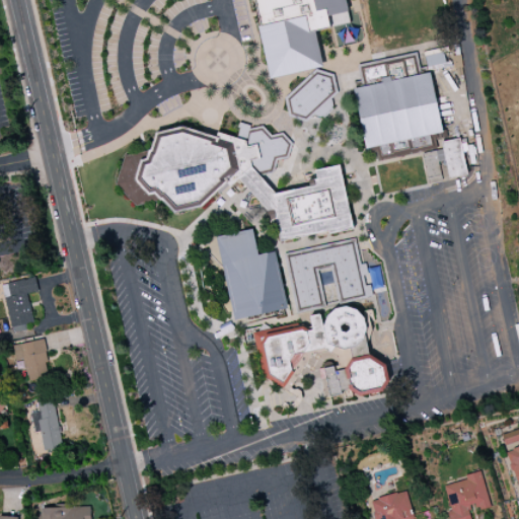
[(322,68),(315,30),(348,24),(343,0),(253,0),(269,78),(322,68)]
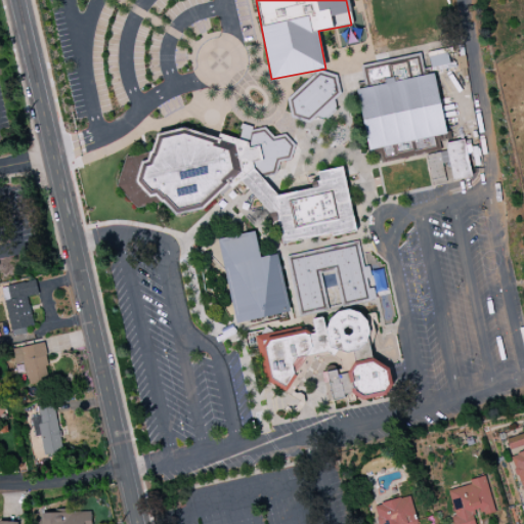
[(429,57),(431,68),(449,64),(447,53),(429,57)]
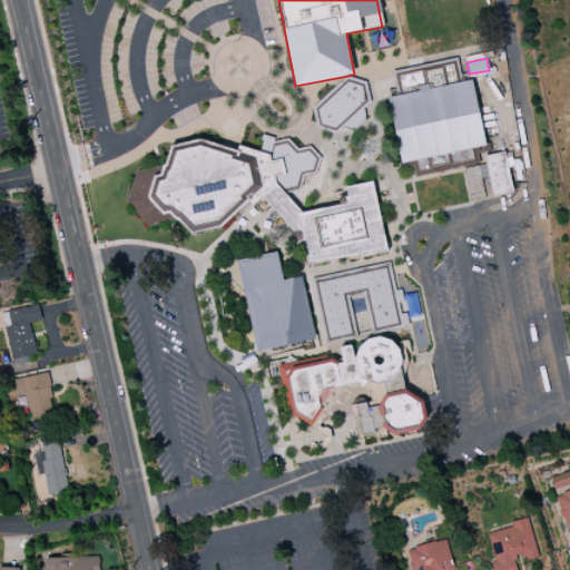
[(472,80),(438,87),(434,71),(420,75),(421,81),(403,85),(404,92),(387,96),(402,164),(412,161),(414,174),(474,163),(471,149),(485,146),(472,80)]
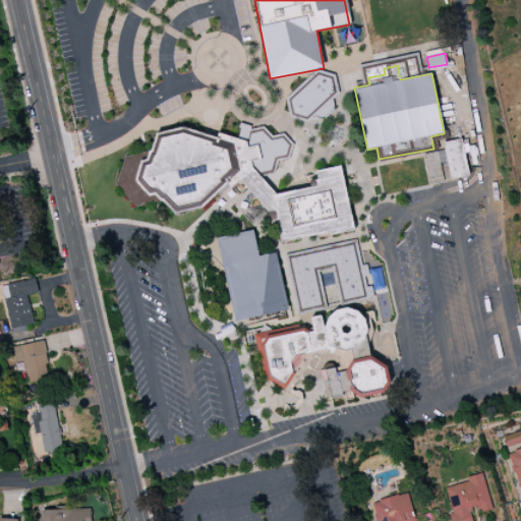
[(353,231),(342,166),(316,171),(317,180),(305,189),(275,194),(261,176),(274,173),(277,161),(288,159),(291,145),(284,134),(272,136),(265,127),(256,128),(241,124),(239,133),(217,137),(183,128),(156,133),(148,162),(127,157),(124,160),(117,184),(135,209),(157,192),(179,221),(238,176),(266,212),(275,210),(280,243),(353,231)]
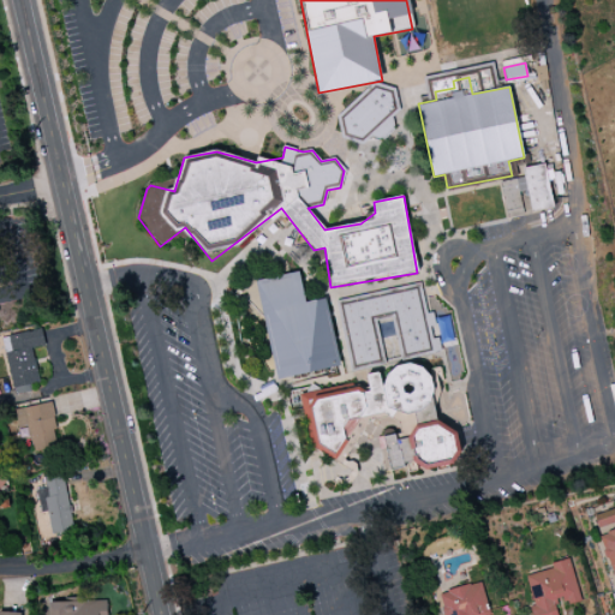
[(554,208),(549,181),(555,180),(551,163),(524,168),(531,212),(554,208)]
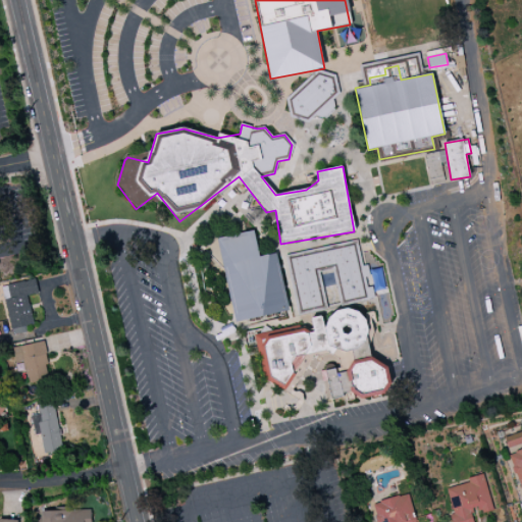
[(442,152),(426,153),(427,177),(444,176),(442,152)]
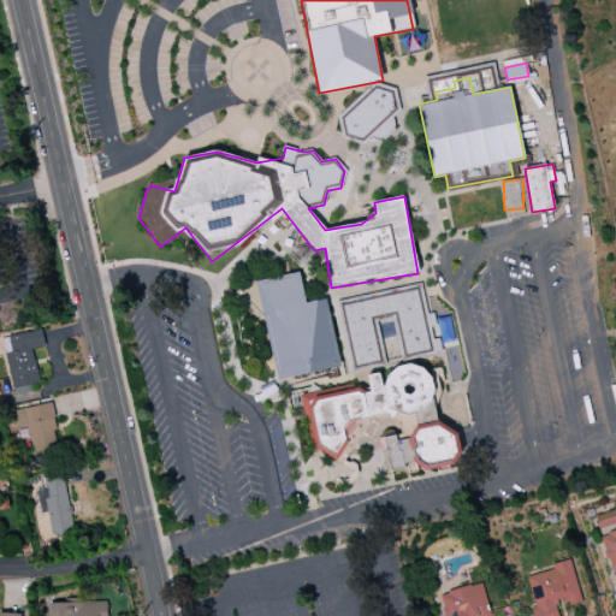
[(256,280),(276,380),(341,368),(327,300),(306,303),(300,272),(256,280)]
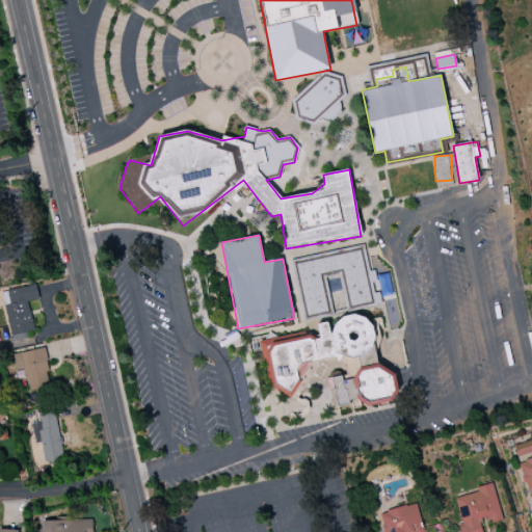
[(294,261),(306,317),(328,313),(321,276),(340,272),(348,311),(382,303),(375,270),(369,271),(364,245),(339,250),(340,255),(323,259),(322,255),(294,261)]
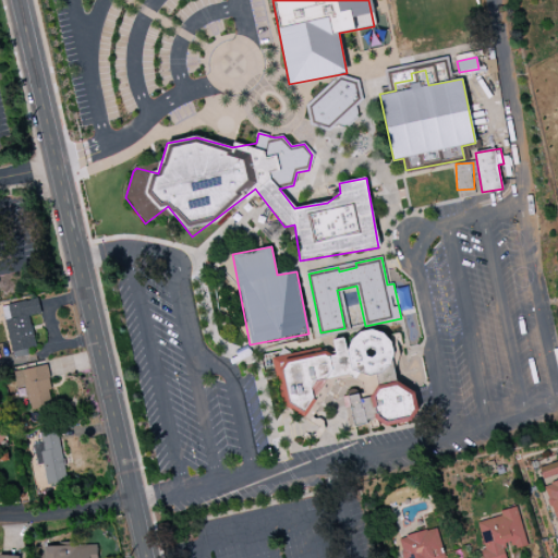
[(29,316),(40,314),(38,299),(2,306),(12,359),(29,355),(27,348),(35,347),(29,316)]
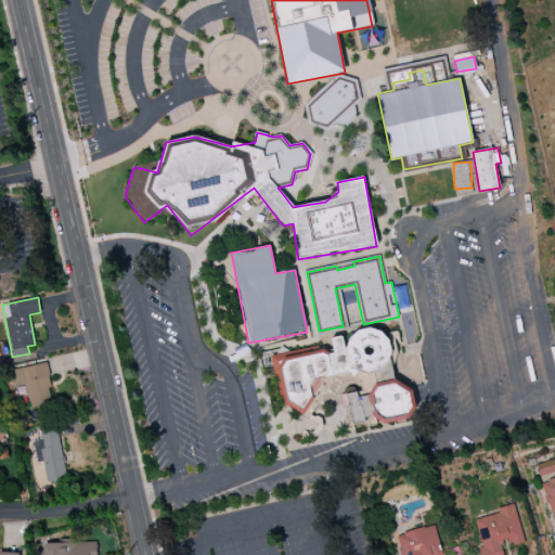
[(273,355),(280,401),(305,415),(325,377),(347,374),(353,377),(358,370),(365,374),(382,372),(390,353),(388,337),(372,328),(355,331),(345,348),(343,336),(331,338),(333,356),(319,348),(273,355)]
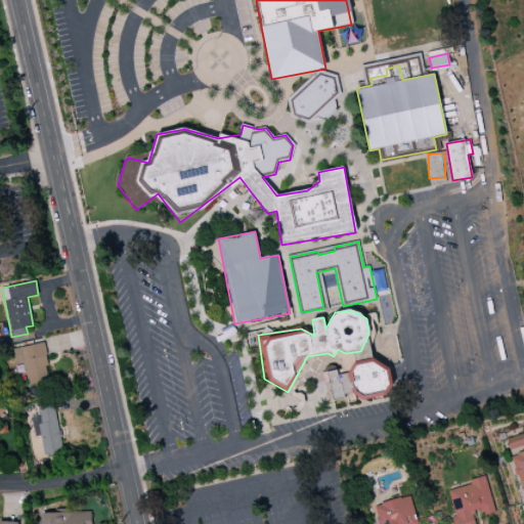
[(24,362),(29,386),(51,381),(43,343),(12,350),(15,364),(24,362)]
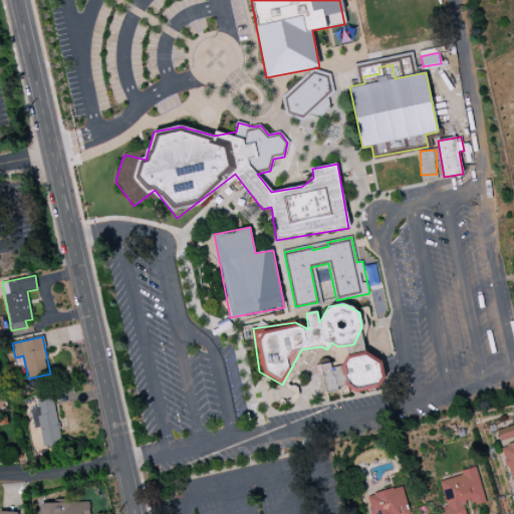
[(325,393),(353,388),(353,392),(386,386),(380,355),(331,364),(331,363),(320,365),(325,393)]
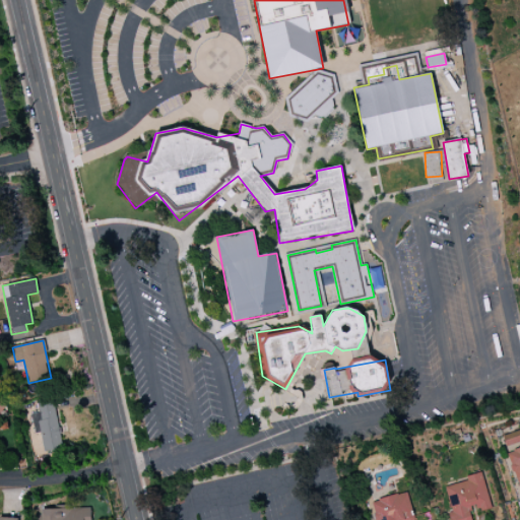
[(30,414),(35,434),(40,434),(44,453),(62,450),(54,399),(38,402),(40,413),(30,414)]
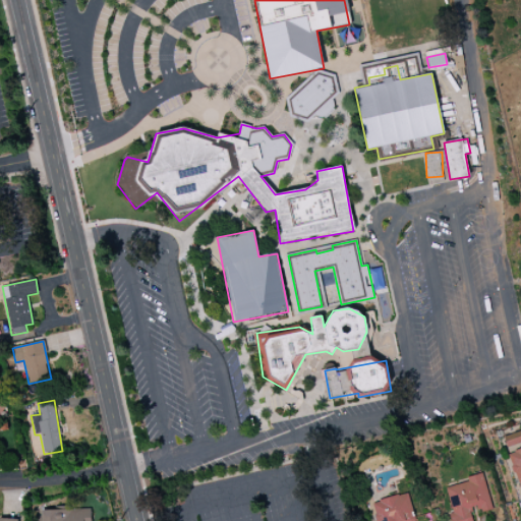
[(520,490),(520,436),(519,431),(503,438),(508,451),(506,452),(520,490)]
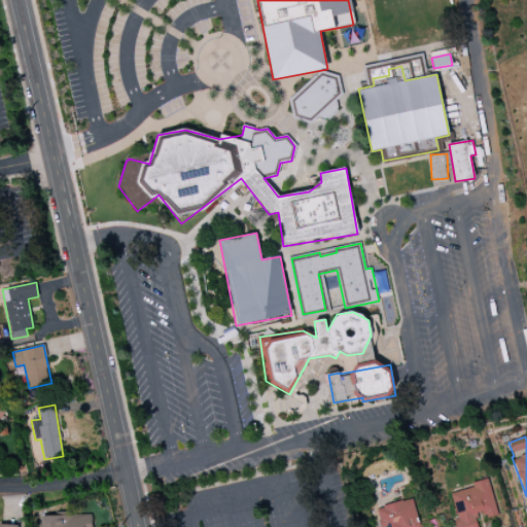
[(478,526),(476,515),(484,513),(486,519),(497,516),(488,479),(472,483),(473,488),(451,493),(457,520),(454,520),(455,526),(478,526)]
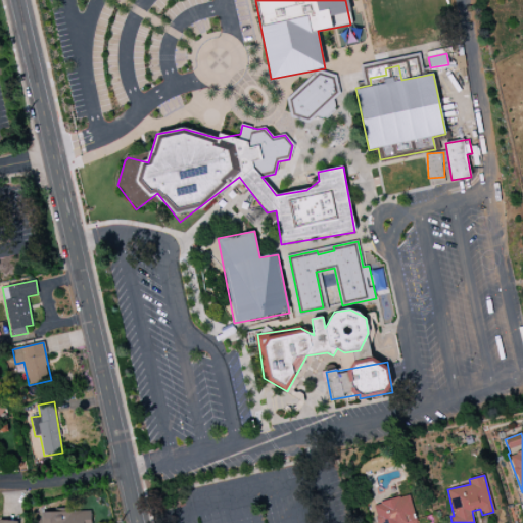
[(416,522),(410,495),(375,504),(378,522),(416,522)]
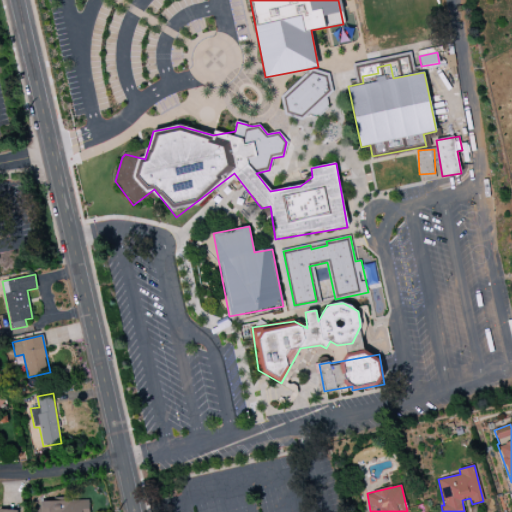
[(89,511),(89,500),(41,501),(41,511),(89,511)]
